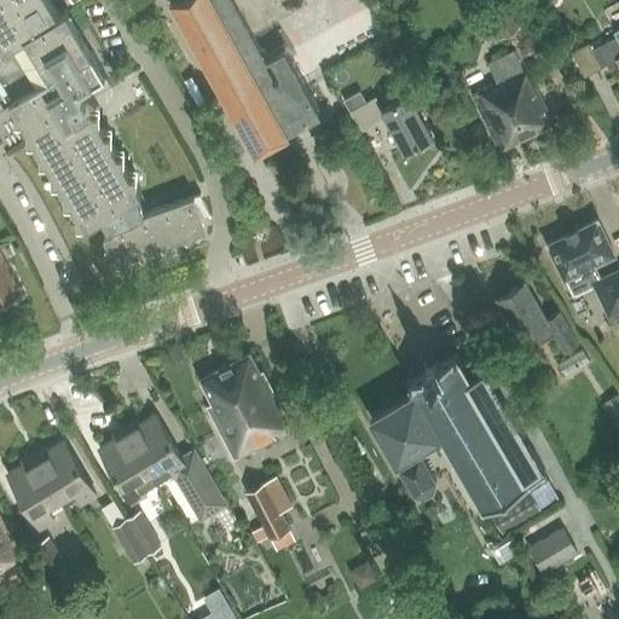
[(0,0),(0,106),(12,99),(21,114),(19,115),(40,149),(40,160),(46,160),(52,171),(52,180),(58,180),(64,191),(64,202),(71,202),(76,212),(76,223),(84,223),(86,226),(98,219),(103,215),(108,225),(111,232),(104,236),(109,248),(105,250),(111,256),(114,262),(119,261),(123,265),(129,258),(140,253),(145,258),(152,249),(163,246),(168,249),(175,241),(186,237),(191,241),(198,232),(207,229),(204,220),(210,219),(201,192),(145,213),(143,204),(137,196),(142,194),(137,185),(137,174),(131,174),(125,165),(125,154),(117,154),(111,143),(111,132),(105,133),(91,108),(90,108),(79,91),(90,84),(96,93),(111,84),(67,10),(59,15),(50,0),(0,0)]
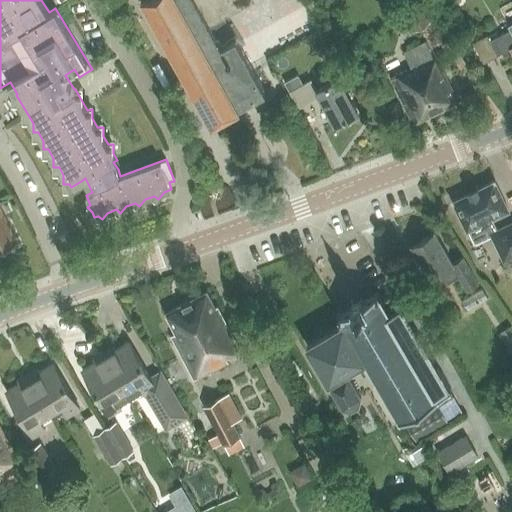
[(144,0),(212,123),(240,107),(239,106),(266,91),(242,48),(243,48),(242,47),(236,37),(236,38),(234,35),(227,38),(217,19),(250,0),(144,0)]
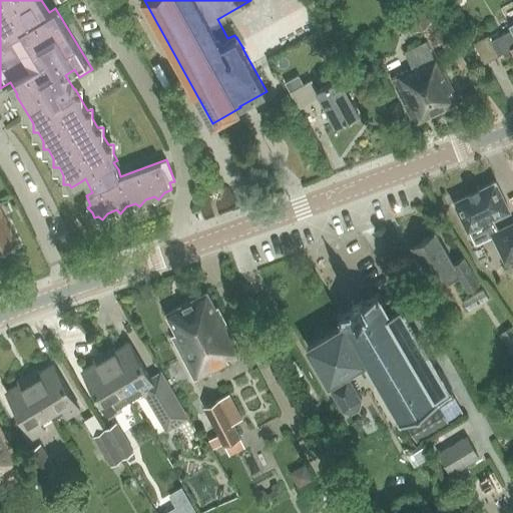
[(425,0),(416,0),(402,9),(416,31),(437,18),(425,0)]
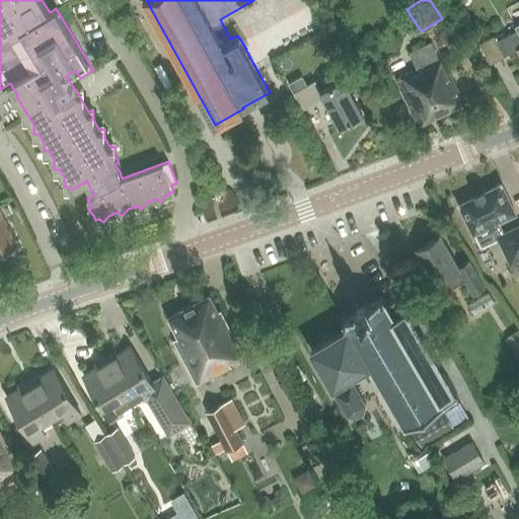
[(482,45),(492,65),(510,55),(517,69),(518,67),(518,30),(498,42),(496,38),(482,45)]
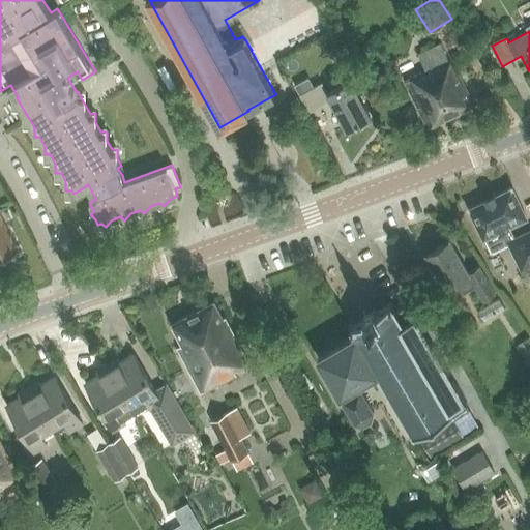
[(407,84),(429,128),(476,106),(465,84),(460,72),(458,74),(442,43),(419,54),(428,69),(405,81),(407,84)]
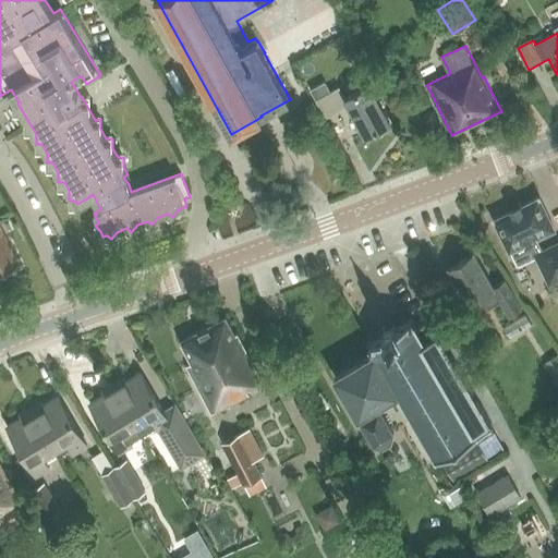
[(340,86),(316,99),(326,118),(349,106),(365,136),(389,123),(370,85),(346,98),(340,86)]
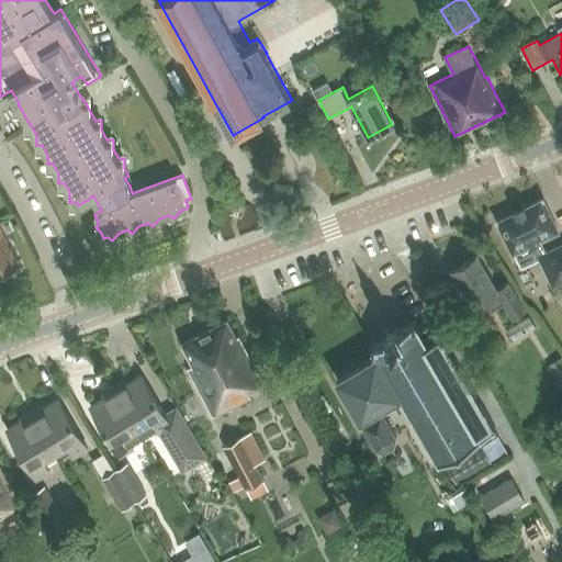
[(542,199),(496,221),(513,253),(514,253),(521,267),(539,257),(550,280),(561,274),(561,243),(546,251),(540,239),(558,231),(542,199)]
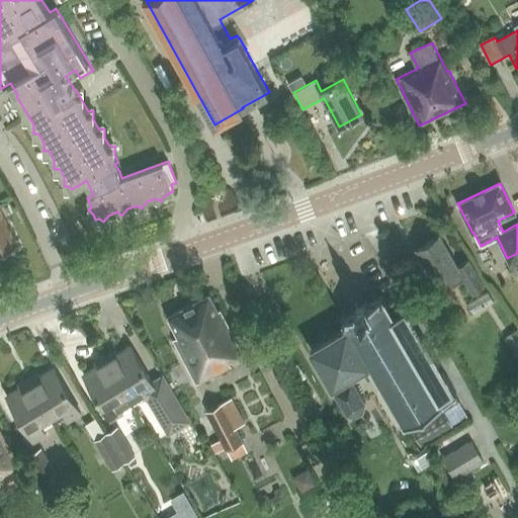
[(0,252),(17,245),(3,213),(1,213),(0,211),(0,252)]
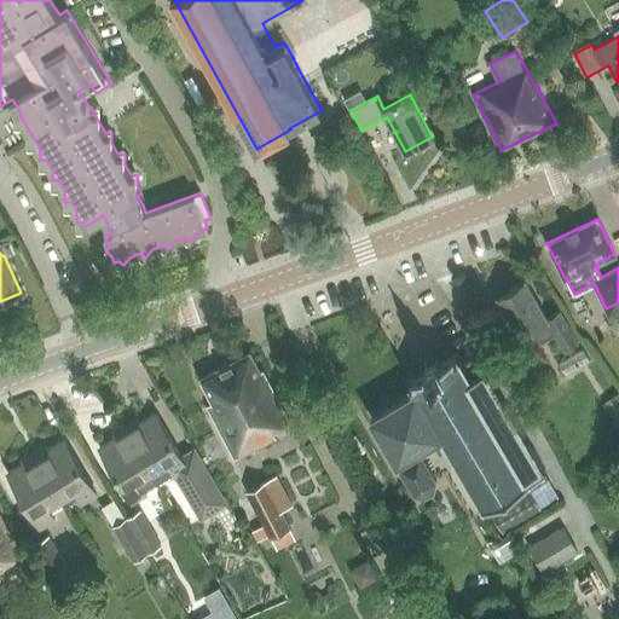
[(499,296),(521,334),(533,327),(542,341),(557,333),(566,348),(578,342),(560,311),(548,318),(526,281),(499,296)]
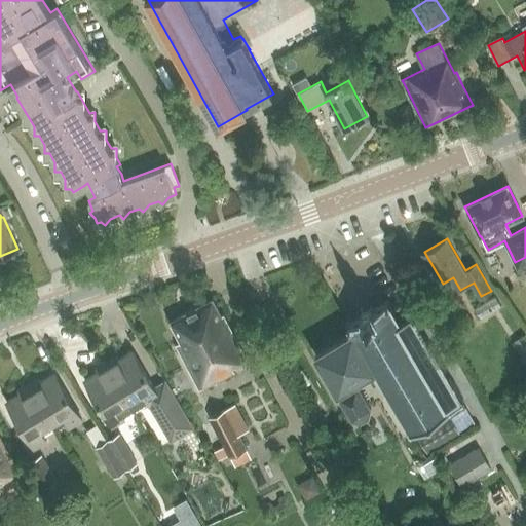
[(496,297),(475,309),(480,318),(501,306),(496,297)]
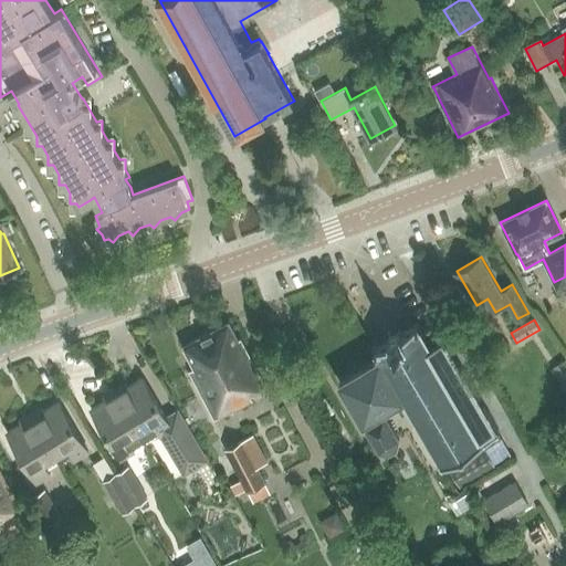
[(190,371),(215,419),(252,400),(250,394),(264,386),(240,338),(238,339),(230,323),(184,346),(196,368),(190,371)]
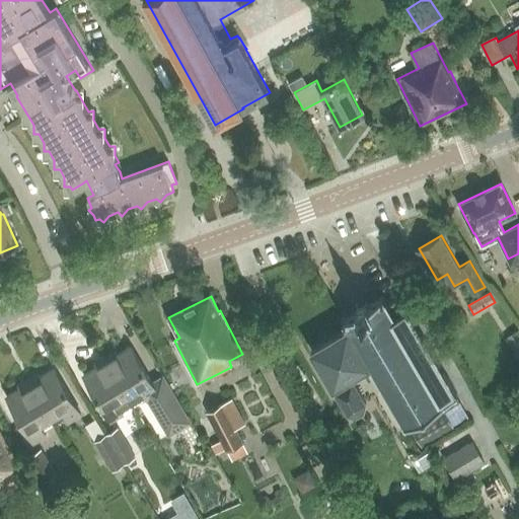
[(358,310),(344,318),(348,326),(370,364),(395,408),(386,413),(395,431),(400,428),(458,394),(408,307),(405,308),(399,297),(398,296),(387,302),(383,296),(368,304),(367,301),(356,307),(358,310)]
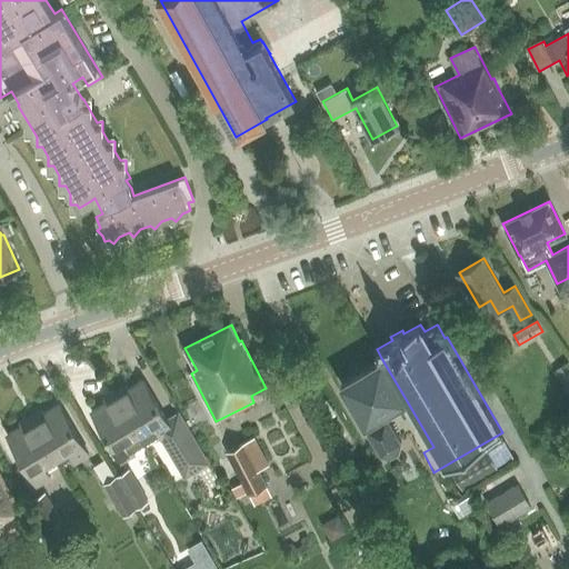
[(381,358),(340,381),(363,422),(366,421),(380,447),(391,450),(400,445),(402,436),(401,436),(410,430),(423,452),(433,447),(406,399),(381,358)]
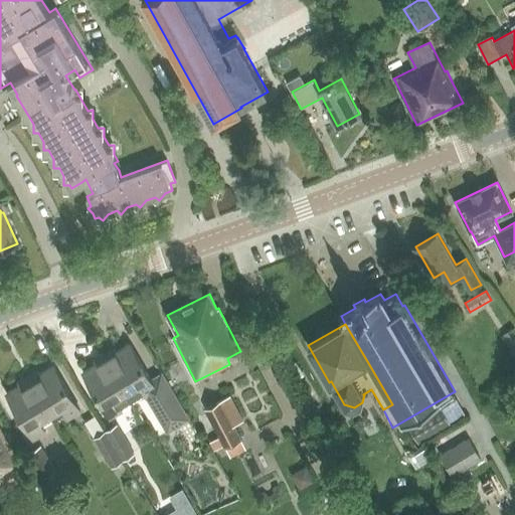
[(514,326),(502,335),(514,353),(514,326)]
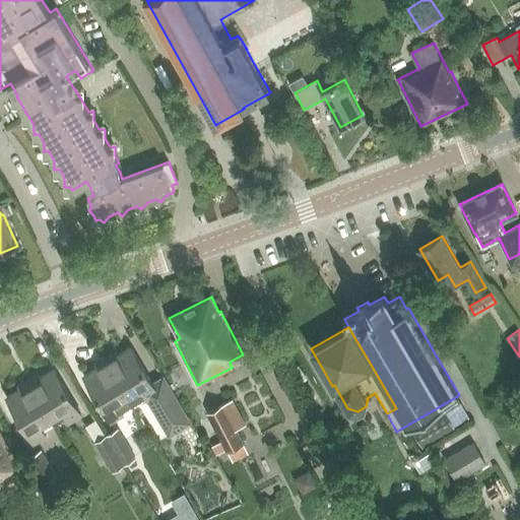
[(167,380),(166,381),(155,387),(131,347),(108,362),(135,406),(154,395),(176,432),(192,423),(167,380)]
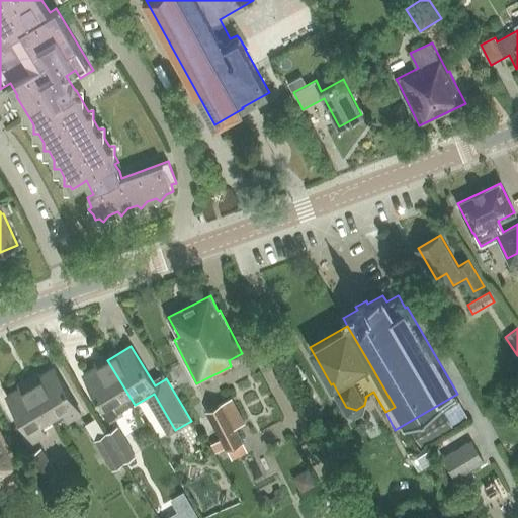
[(135,405),(107,360),(84,373),(112,419),(135,405)]
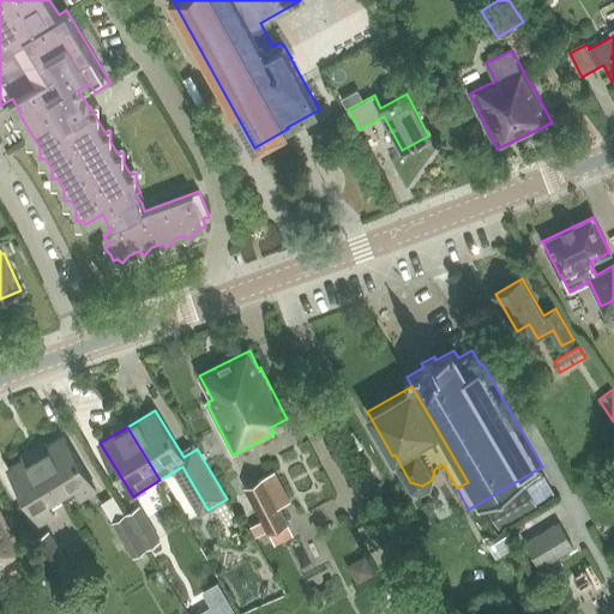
[(67,435),(38,453),(64,495),(79,487),(86,498),(100,489),(67,435)]
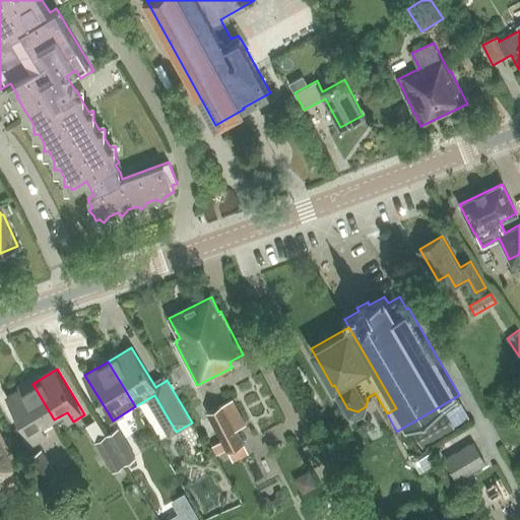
[(33,384),(10,397),(38,442),(49,436),(44,427),(54,419),(33,384)]
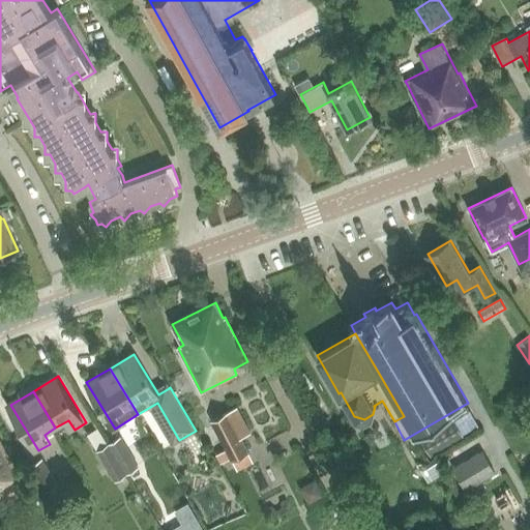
[(231,459),(232,461),(248,451),(241,437),(251,432),(237,407),(211,420),(227,449),(231,459)]
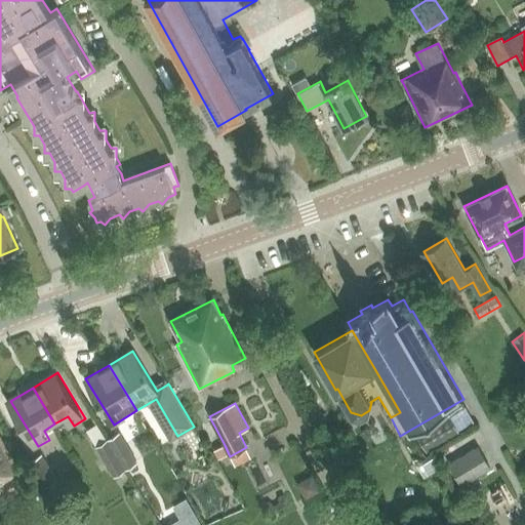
[(448,414),(416,433),(428,451),(459,432),(449,416),(448,414)]
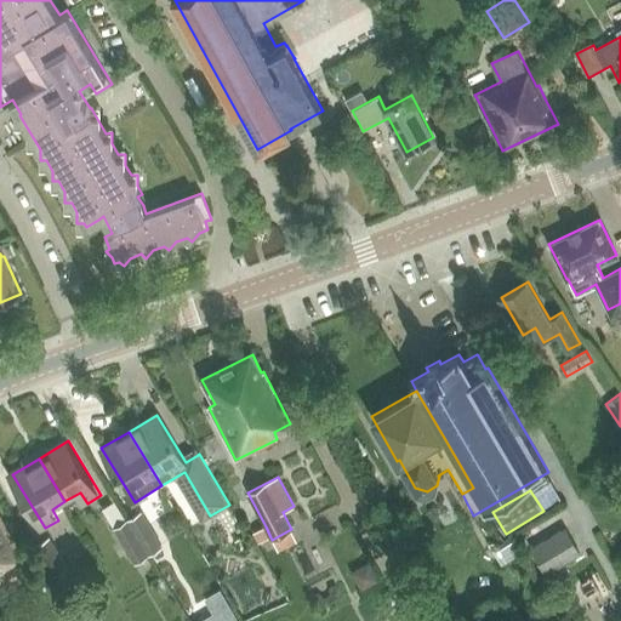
[(129,520),(149,553),(163,546),(142,512),(129,520)]
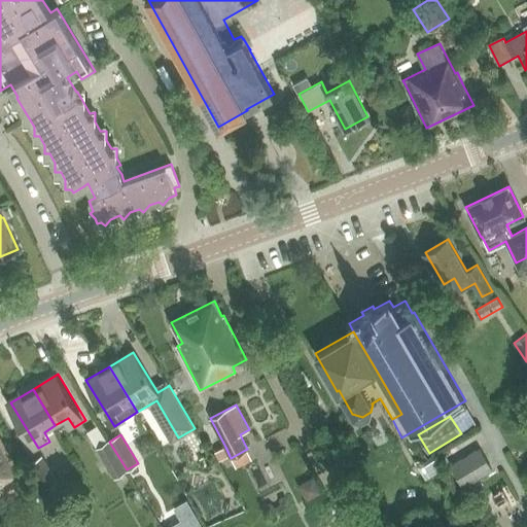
[(0,487),(21,476),(0,438),(0,487)]
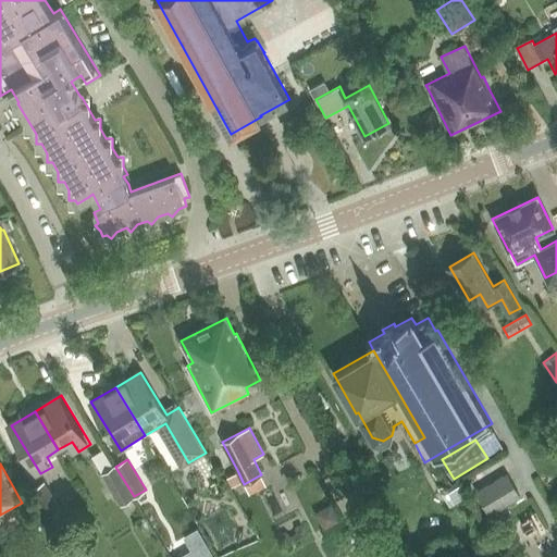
[(115,467),(103,474),(122,504),(134,496),(115,467)]
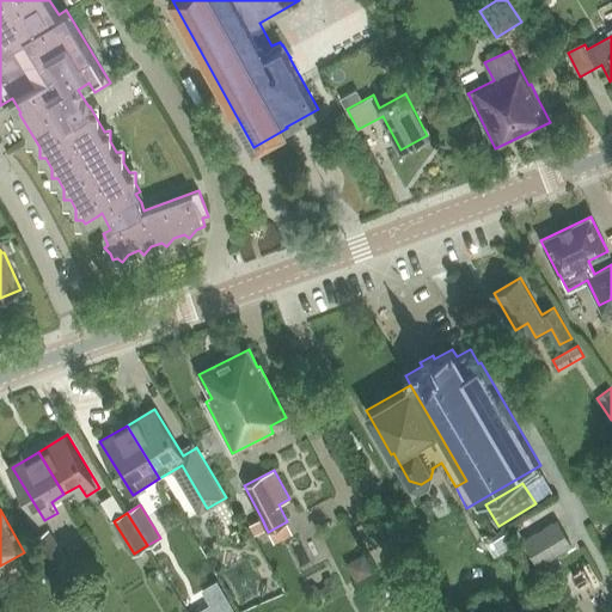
[(262,519),(249,525),(255,536),(267,530),(262,519)]
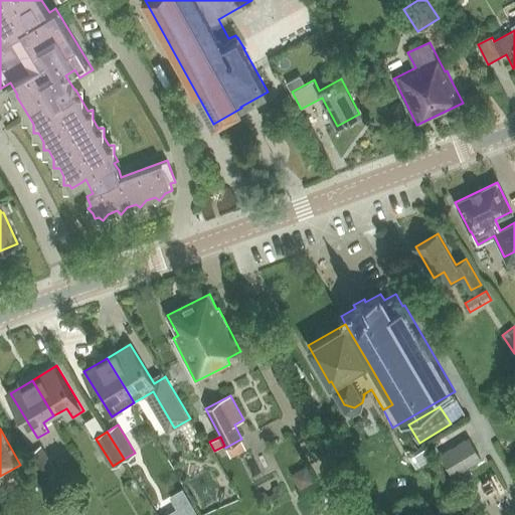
[(469,438),(442,454),(453,474),(481,459),(469,438)]
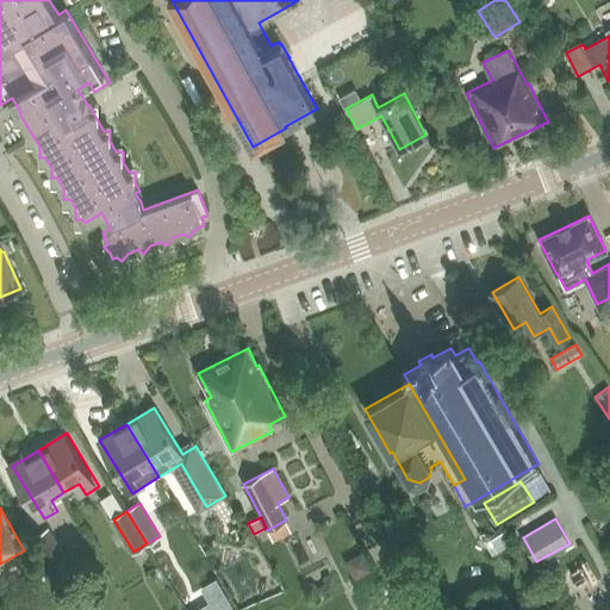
[(51,529),(36,537),(53,565),(67,555),(51,529)]
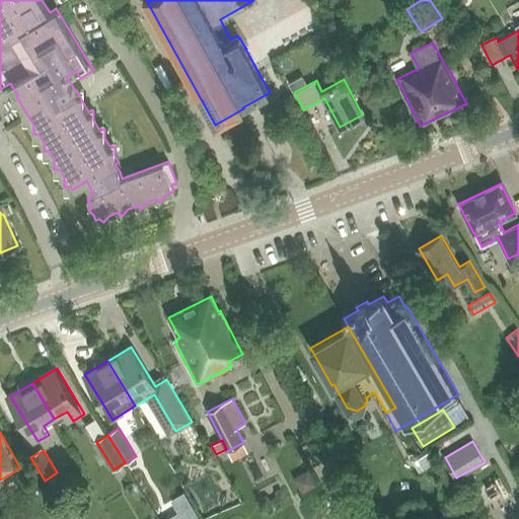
[(337,518),(326,500),(318,504),(326,518),(337,518)]
